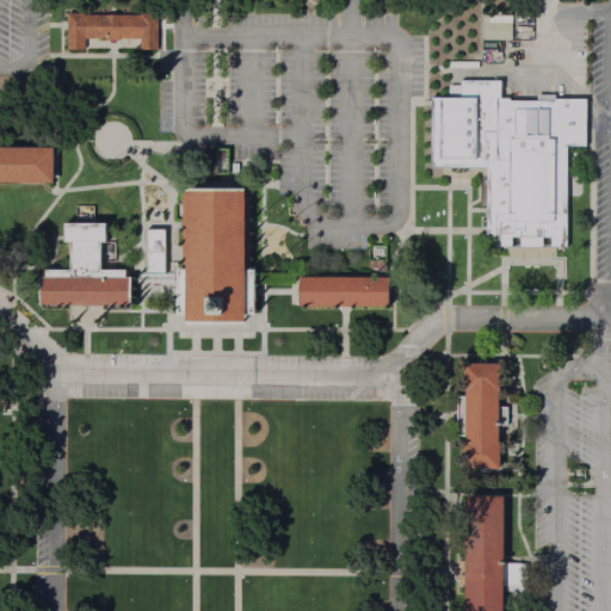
[(66,13),(66,49),(82,50),(82,38),(110,38),(139,38),(139,50),(156,50),(156,13),(111,13),(66,13)]
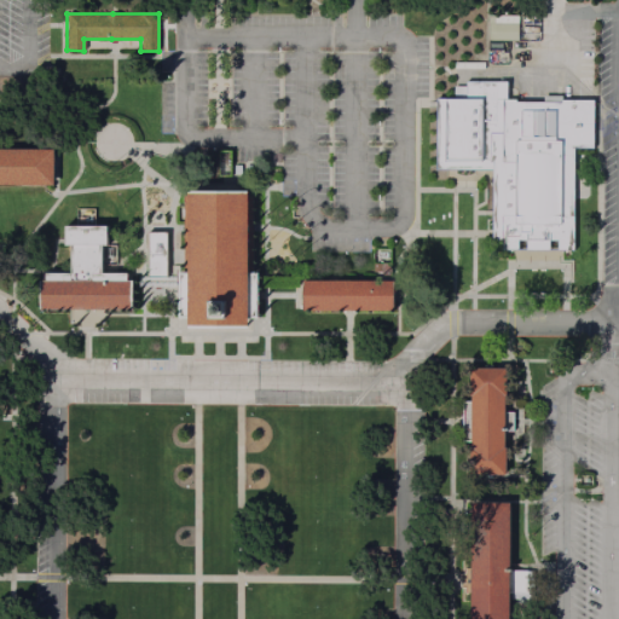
[(489,41),(516,41),(516,16),(487,16),(489,41)]
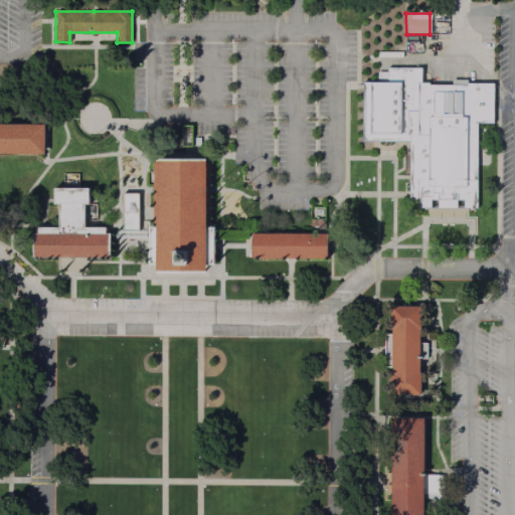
[(360,80),(360,141),(407,141),(407,135),(405,135),(405,111),(416,111),(416,82),(419,82),(420,67),(385,66),(385,71),(375,71),(375,80),(360,80)]
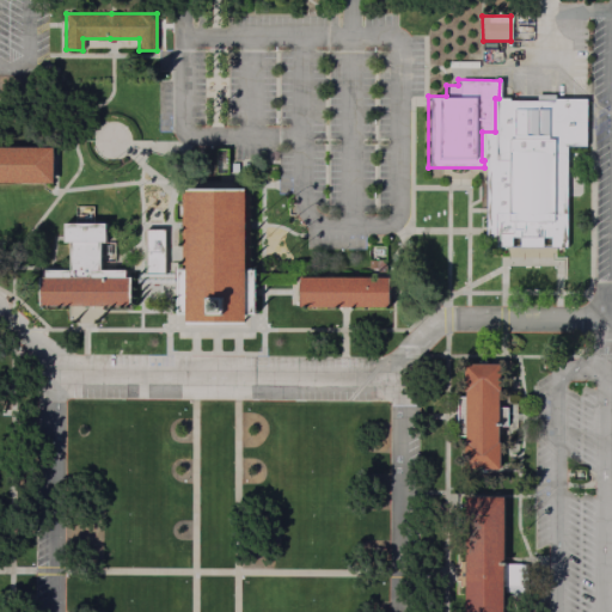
[(499,98),(585,98),(585,146),(565,146),(565,246),(494,246),(494,236),(484,236),(484,167),(484,160),(482,160),(482,132),(495,132),(495,98),(499,98)]
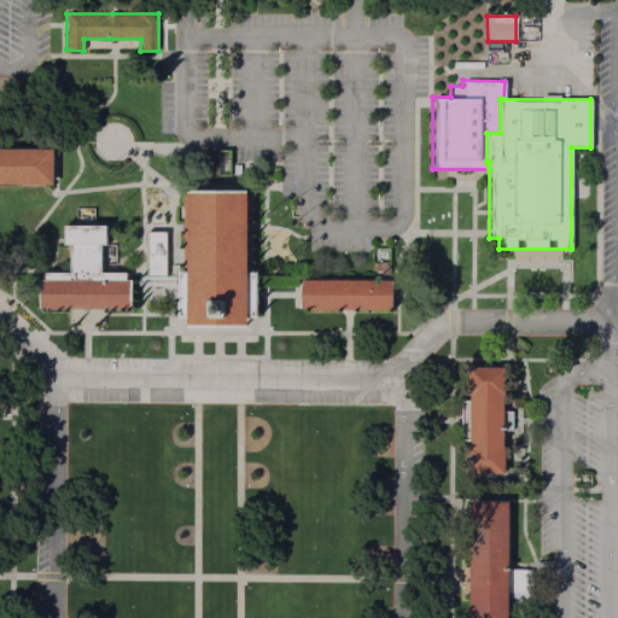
[(0,149),(53,150),(52,186),(0,185),(0,149)]
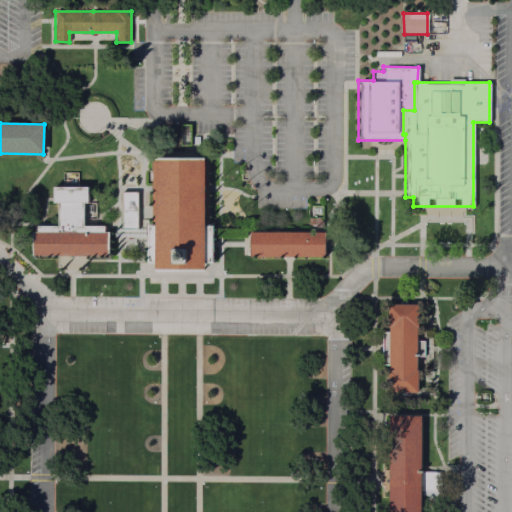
[(204,157),(204,225),(212,225),(212,263),(204,263),(204,269),(154,269),(154,263),(146,263),(146,225),(154,225),(154,157),(204,157)]
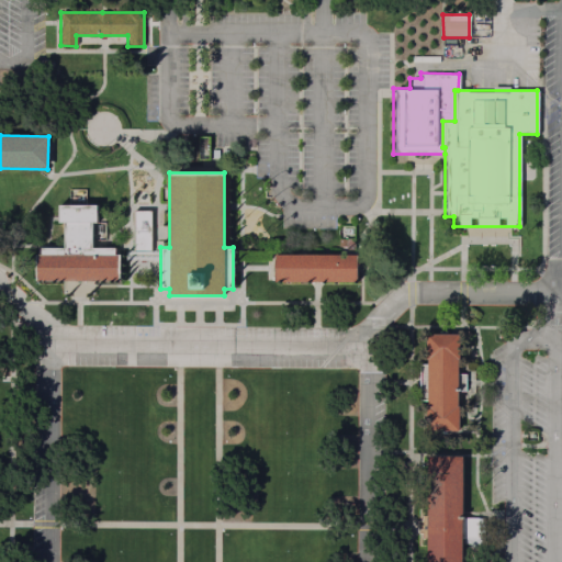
[(57,205),(57,223),(63,223),(63,248),(40,248),(40,255),(34,255),(34,282),(77,282),(120,282),(120,255),(114,255),(114,248),(91,248),(91,223),(97,223),(97,205),(57,205)]
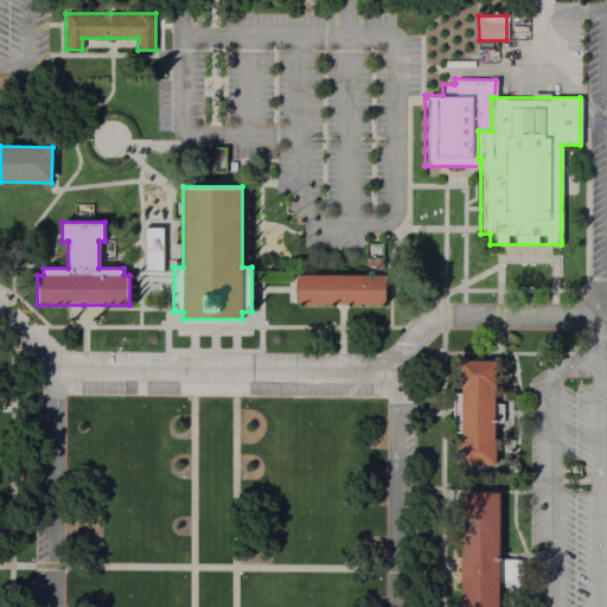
[(142,228),(161,228),(161,273),(142,273),(142,228)]
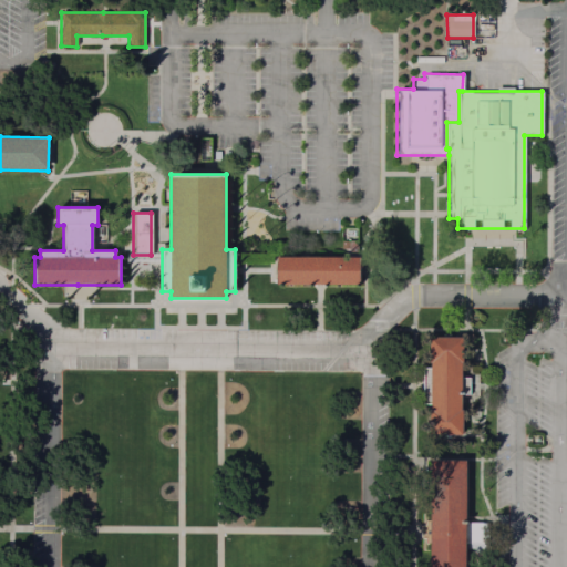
[(277,257),(277,270),(277,286),(319,286),(359,286),(359,271),(359,257),(277,257)]
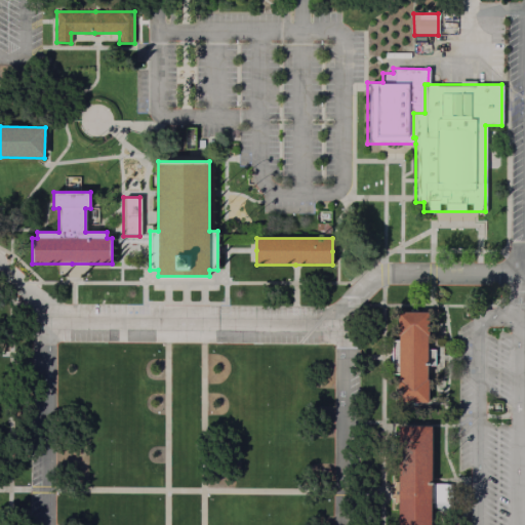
[(428,403),(396,403),(397,374),(391,374),(391,356),(391,340),(396,340),(396,312),(429,313),(428,350),(435,350),(434,366),(429,366),(428,403)]
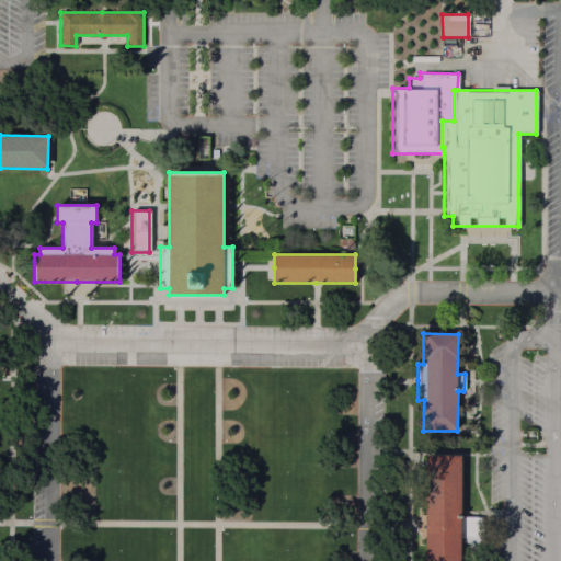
[(425,456),(460,456),(460,517),(477,517),(477,538),(460,538),(460,560),(425,560),(425,523),(425,456)]
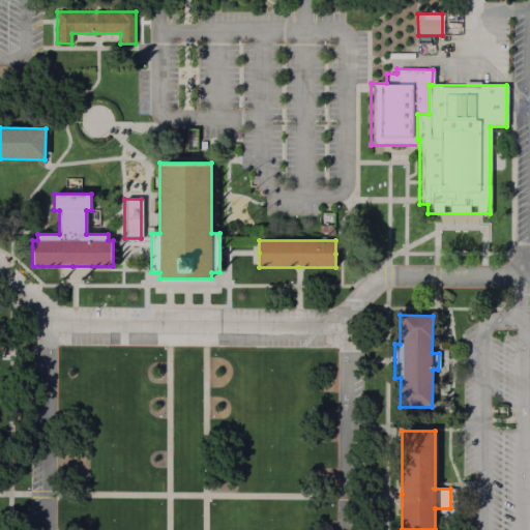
All buildings are outlined.
